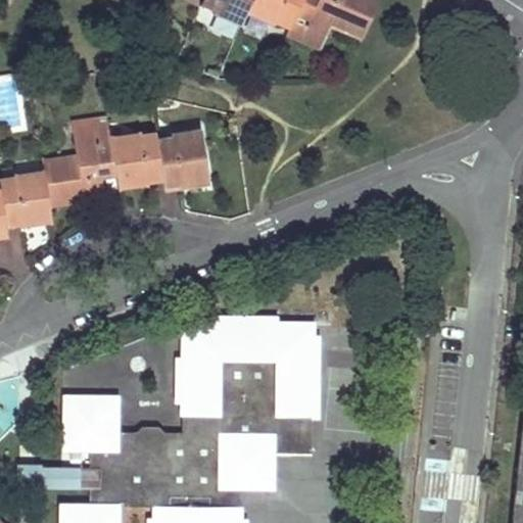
[(247,9),(251,0),(202,0),(200,6),(214,11),(216,9),(243,20),(245,16),(247,9)]
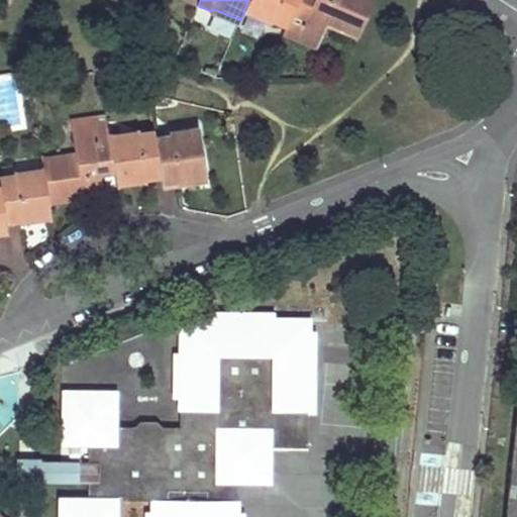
[(248,0),(244,9),(273,21),(272,24),(286,29),(298,0),(248,0)]
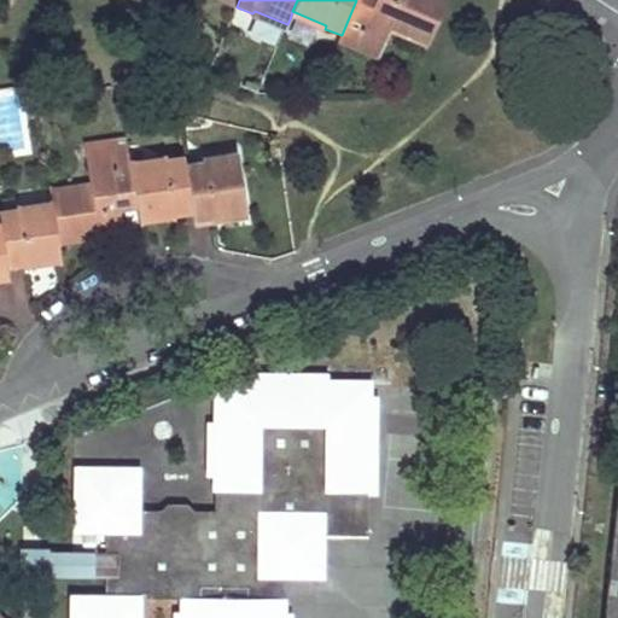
[(374,0),(374,1),(371,0),(356,0),(342,35),(338,44),(377,60),(388,35),(391,29),(429,45),(447,0),(374,0)]
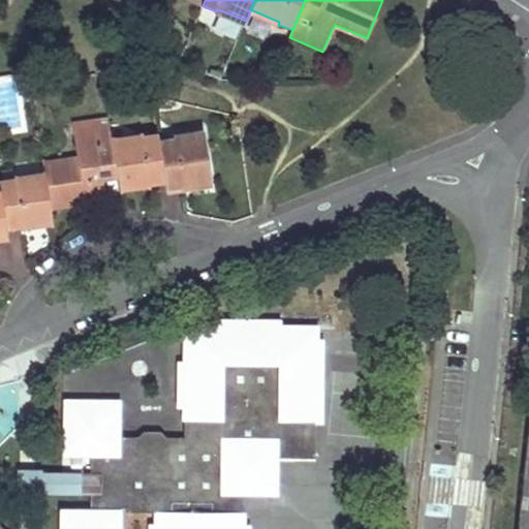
[(215,16),(243,27),(246,21),(218,9),(216,11),(215,16)]
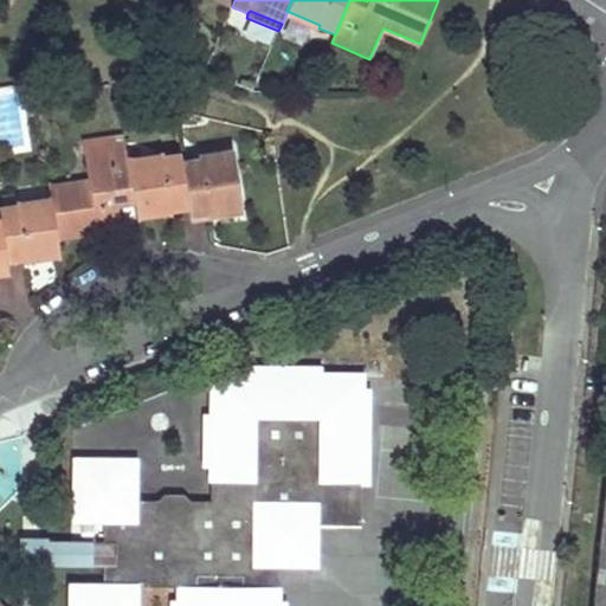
[(320,25),(287,11),(284,19),(317,32),(318,28),(320,25)]
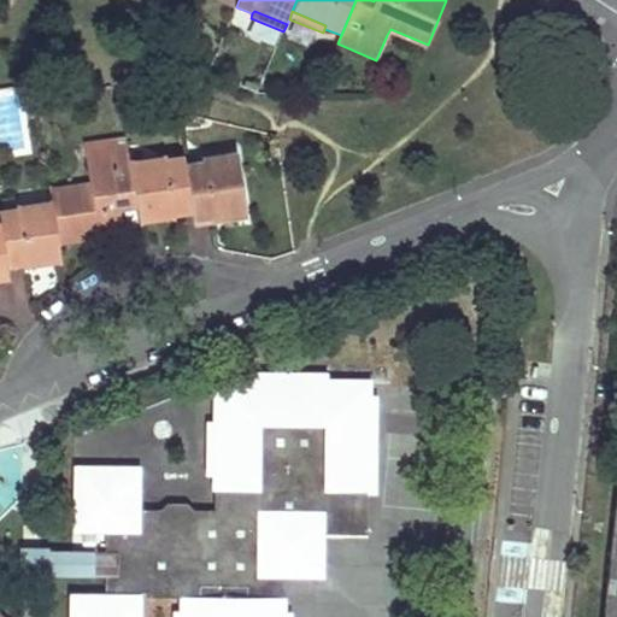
[(387,35),(425,51),(428,45),(391,29),(387,35)]
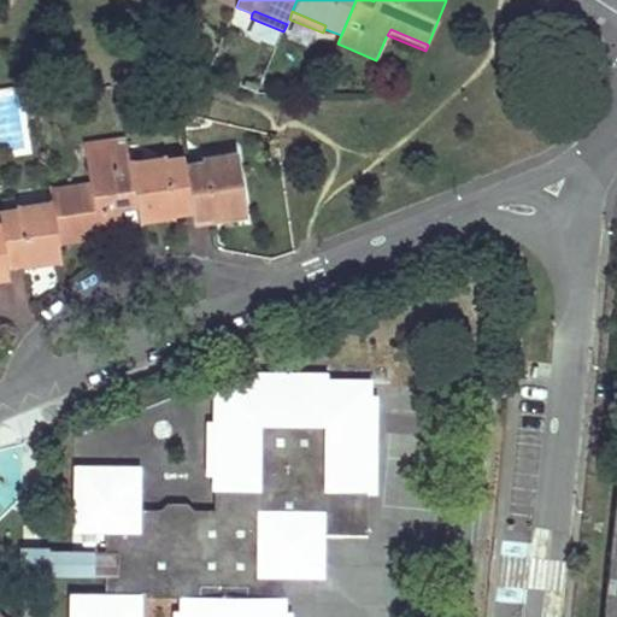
[(124,137),(83,144),(84,153),(125,147),(124,137)]
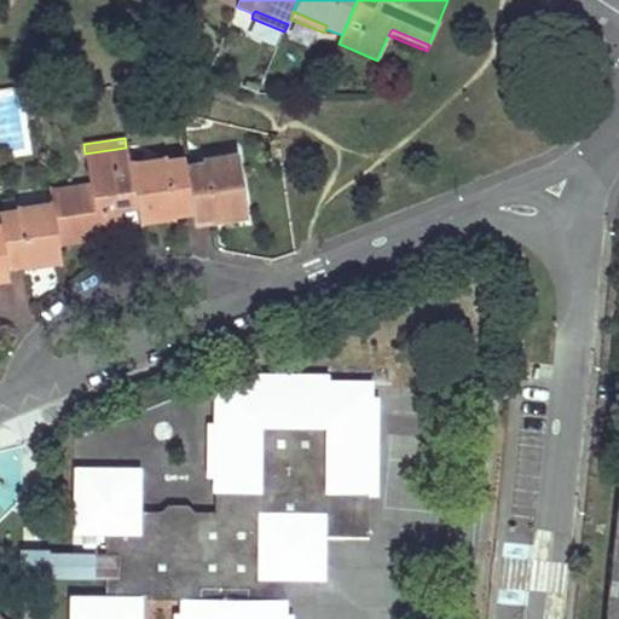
[(50,201),(51,208),(56,242),(99,236),(100,243),(102,250),(126,248),(121,212),(137,208),(129,168),(128,160),(126,148),(85,154),(90,181),(90,189),(50,195),(50,201)]
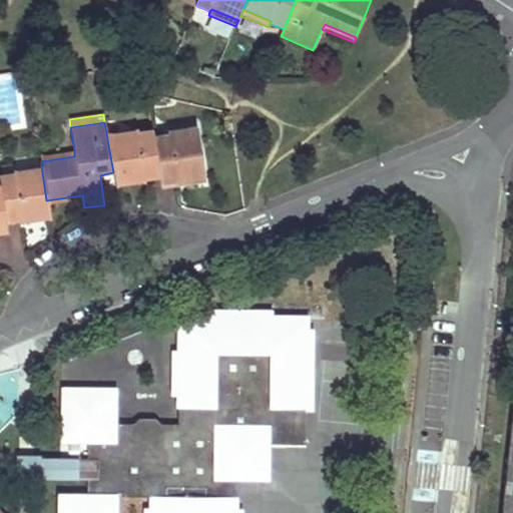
[(196,126),(166,132),(167,133),(167,137),(197,132),(196,126)]
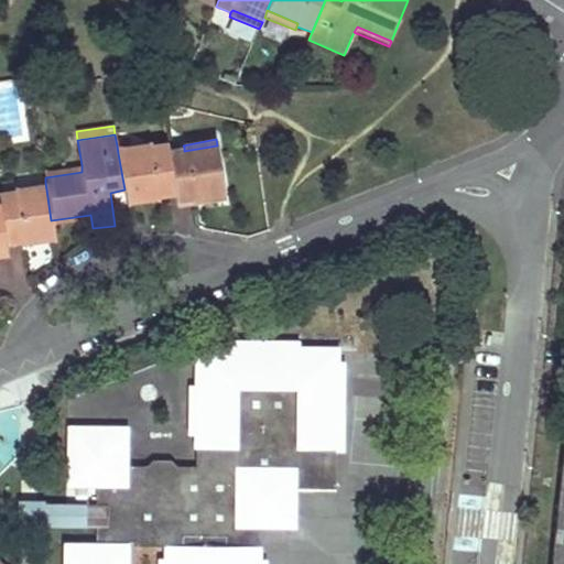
[(118,153),(150,148),(150,144),(149,141),(117,145),(118,153)]
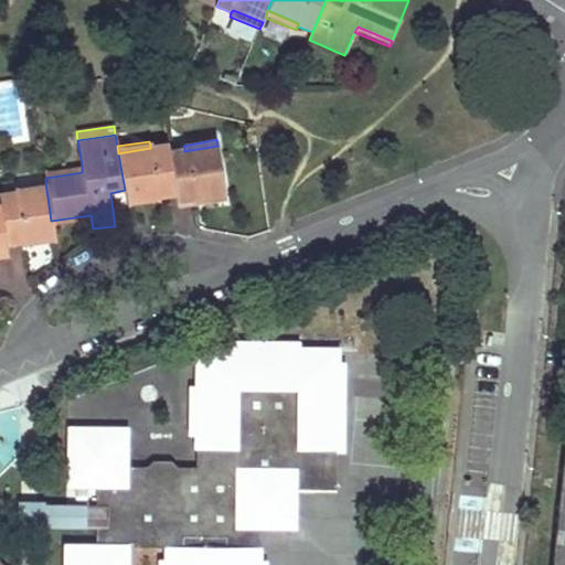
[(167,142),(150,145),(150,148),(118,153),(125,190),(126,201),(159,196),(159,199),(174,196),(168,150),(167,142)]
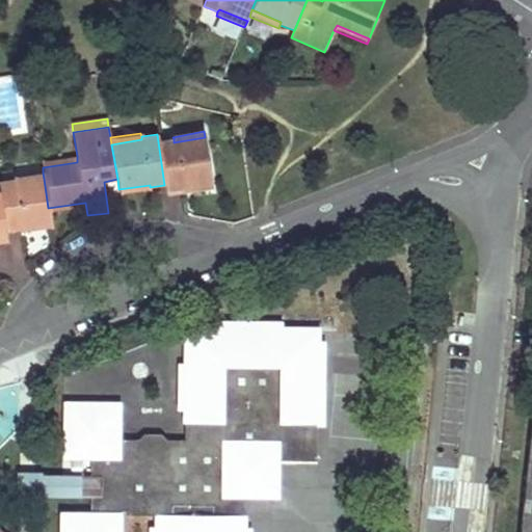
[(165,192),(182,189),(181,187),(212,182),(205,137),(174,142),(174,138),(158,141),(164,185),(165,192)]
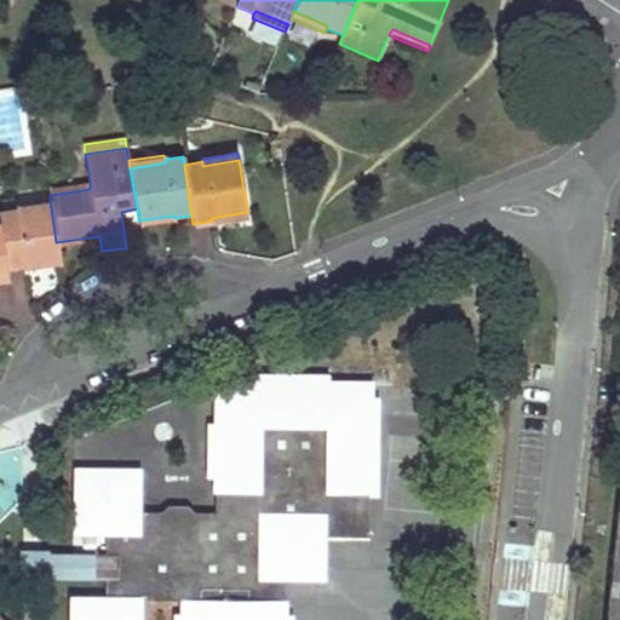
[(90,182),(49,189),(50,195),(90,189),(90,182)]
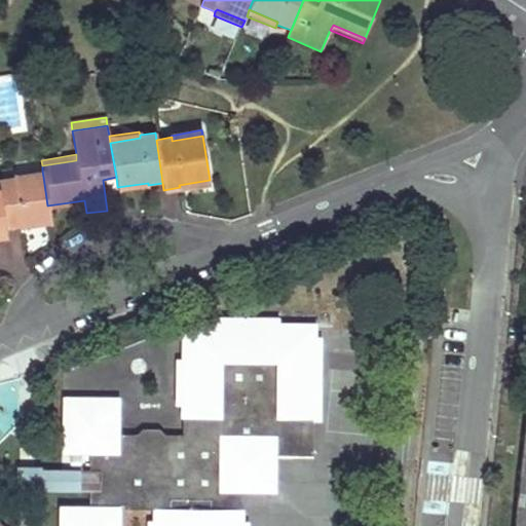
[(13,182),(43,177),(42,171),(12,175),(12,178),(13,182)]
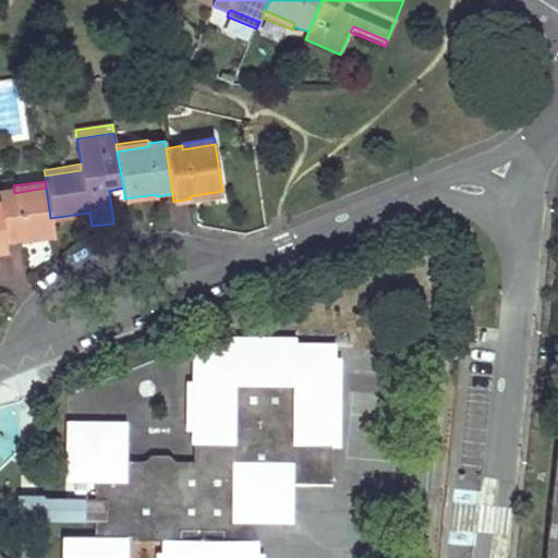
[(50,218),(46,187),(14,193),(13,189),(0,190),(0,205),(5,244),(23,242),(22,239),(53,233),(51,225),(50,218)]
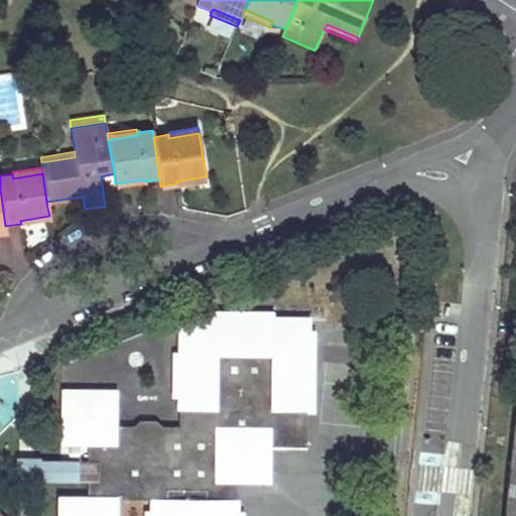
[(206,176),(175,181),(176,183),(176,187),(207,182),(206,176)]
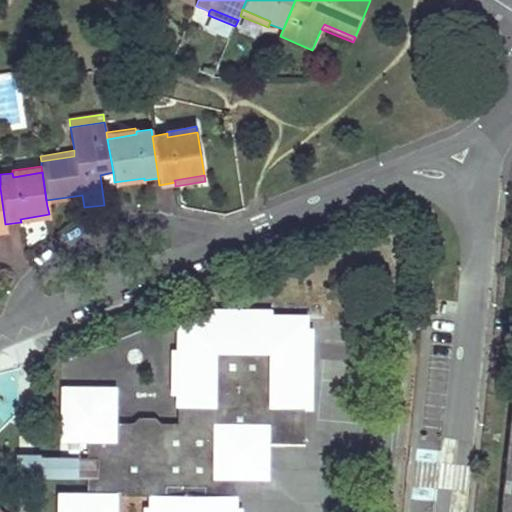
[(115,187),(144,183),(144,180),(144,178),(114,182),(115,187)]
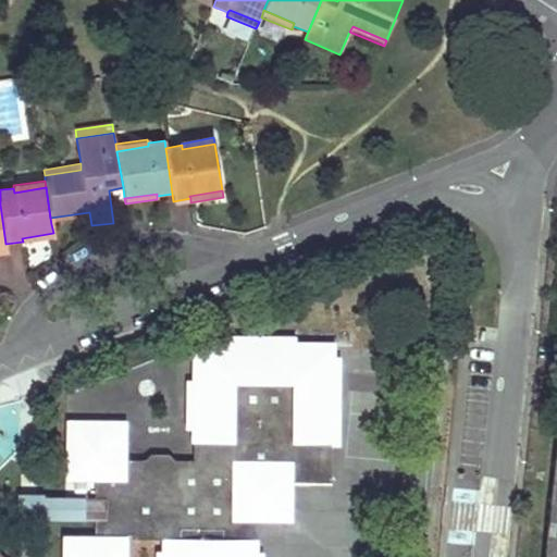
[(89,212),(50,218),(51,224),(90,219),(89,212)]
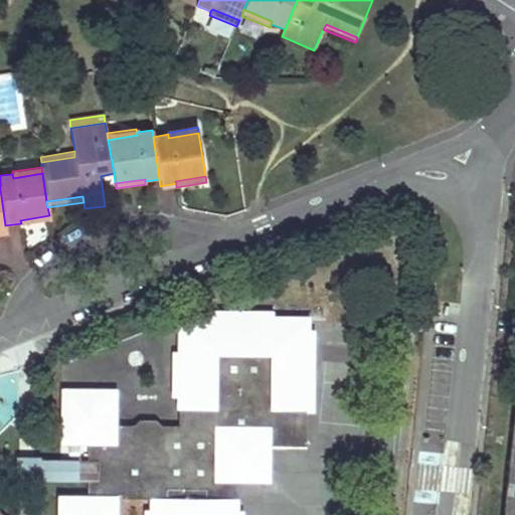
[(21,226),(49,221),(49,215),(20,220),(21,223),(21,226)]
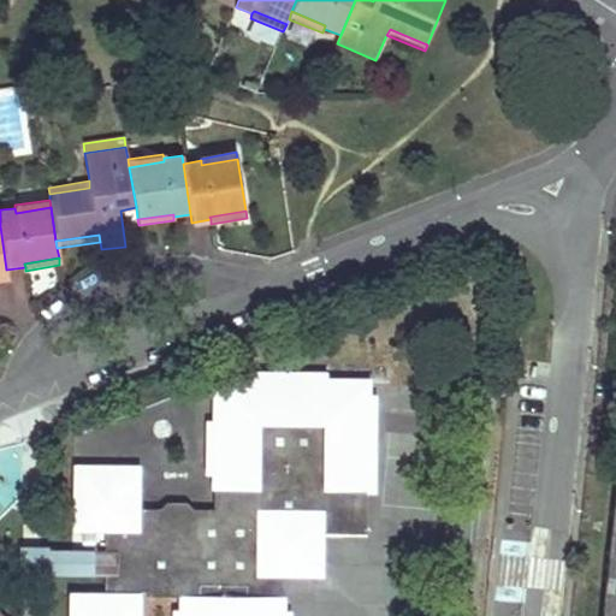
[(326,371),(232,371),(234,379),(306,380),(309,375),(320,375),(323,380),(326,380),(326,371)]
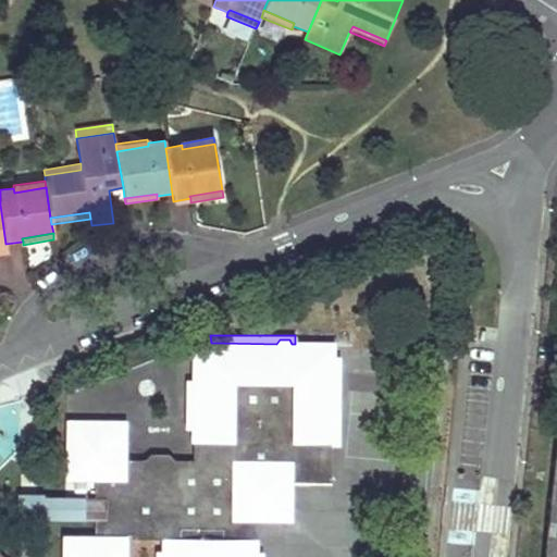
[(256,556),(257,556),(257,523),(233,523),(233,462),(293,462),(293,484),(334,484),(334,445),(339,441),(338,428),(334,424),(335,360),(335,344),(295,344),(292,344),(289,339),(280,339),(276,344),(211,343),(193,343),(193,382),(193,385),(187,387),(188,397),(193,399),(193,429),(193,460),(174,460),(169,455),(150,455),(144,460),(128,460),(128,422),(66,421),(66,482),(94,482),(95,497),(86,498),(86,521),(95,522),(94,536),(95,547),(76,552),(73,556),(126,556),(127,537),(133,537),(133,541),(161,540),(162,553),(161,556),(256,556)]
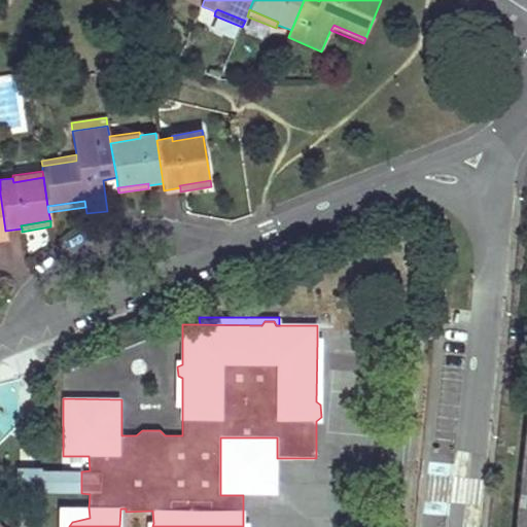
[(526,526),(526,403),(526,413),(526,426),(516,526),(526,526)]
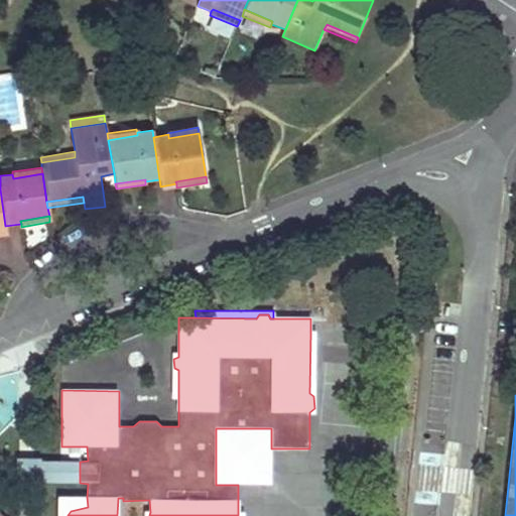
[(216,485),(238,485),(272,486),(271,448),(271,428),(216,428),(216,485)]
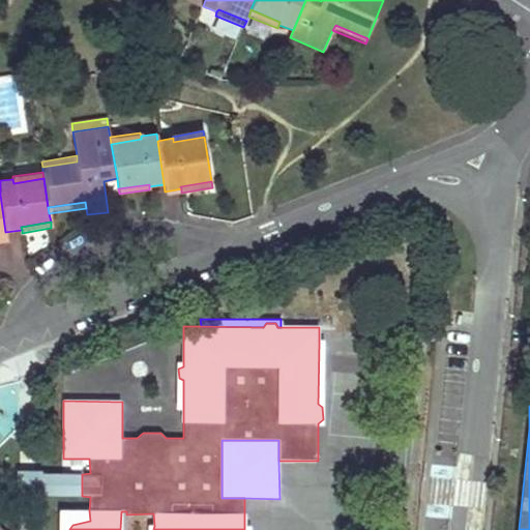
[(34,529),(35,499),(42,500),(42,497),(82,496),(82,474),(42,473),(42,471),(18,471),(18,500),(21,500),(20,529),(34,529)]
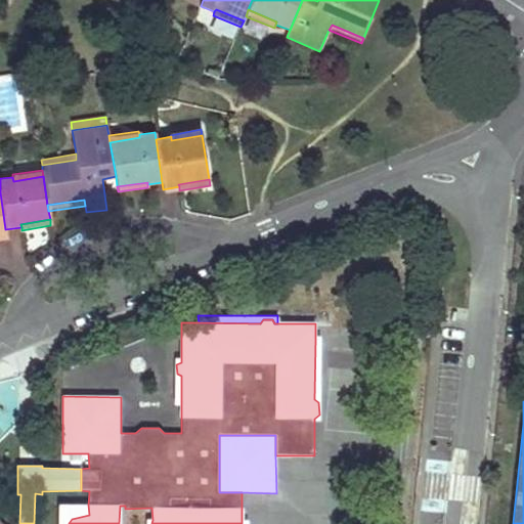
[(69,523),(72,519),(89,515),(88,505),(60,505),(60,521),(59,523),(69,523)]
